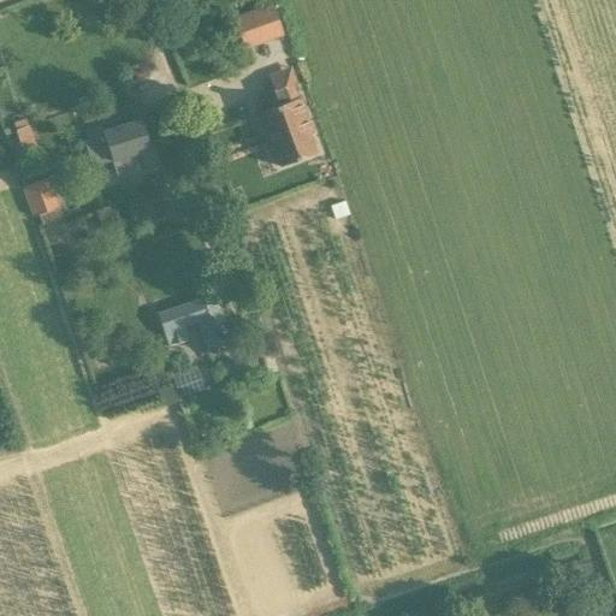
[(276,5),(247,15),(255,39),(284,28),(276,5)]
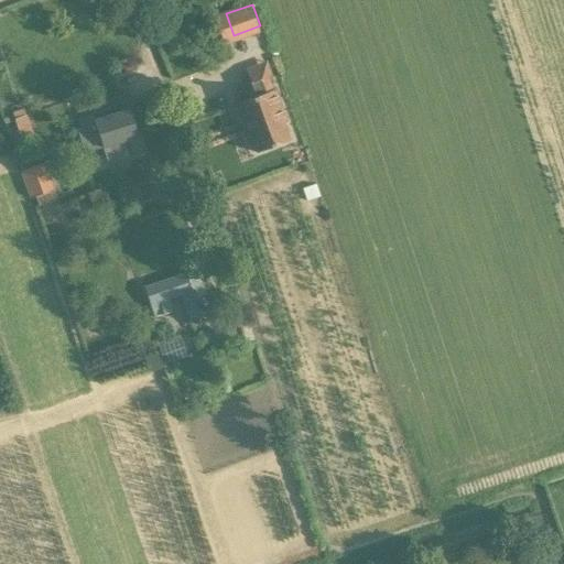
[(247,99),(232,105),(239,123),(243,121),(255,153),(288,140),(282,125),(285,123),(273,90),(271,91),(267,76),(241,85),(247,99)]
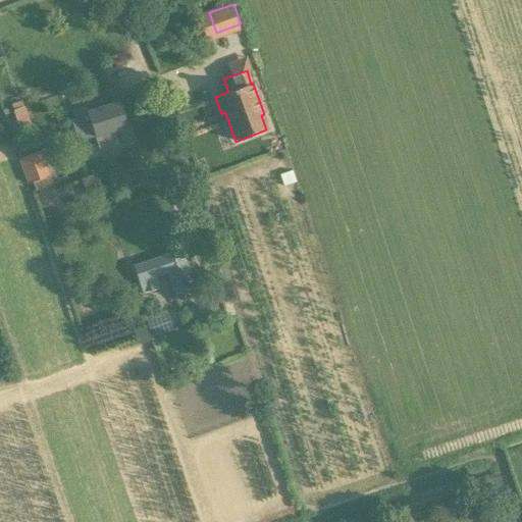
[(77,143),(94,138),(99,150),(119,144),(115,131),(125,127),(117,102),(86,112),(84,108),(71,112),(74,119),(70,120),(77,143)]
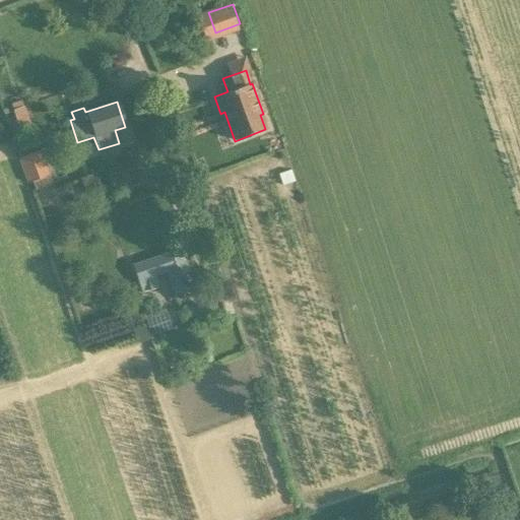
[(49,176),(41,151),(17,158),(26,184),(33,182),(36,190),(48,185),(45,177),(49,176)]
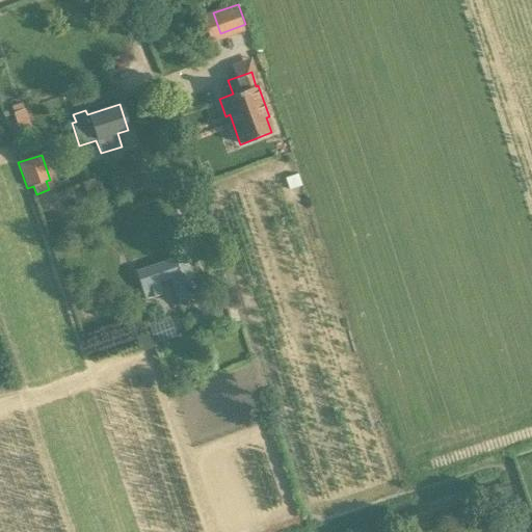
[(184,254),(135,271),(145,300),(161,295),(157,283),(168,278),(177,303),(198,296),(184,254)]
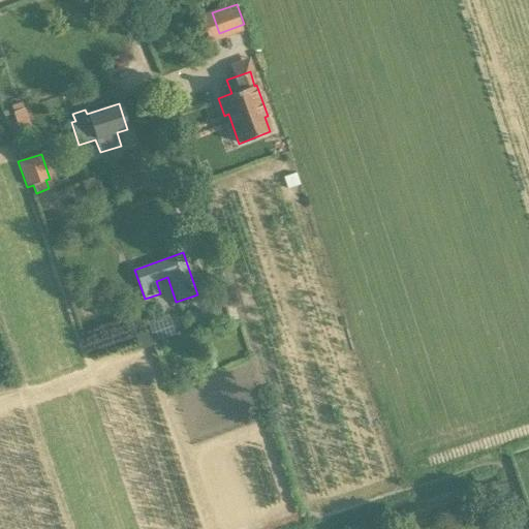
[(168,320),(168,319),(167,315),(155,318),(152,323),(157,342),(174,335),(168,320)]
